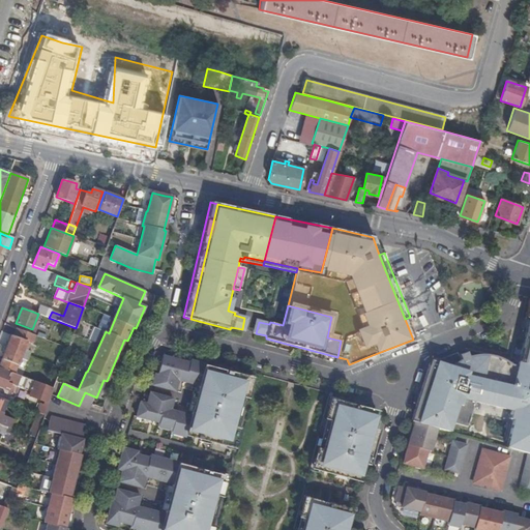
[(525,332),(519,362),(529,364),(529,307),(527,307),(525,318),(529,319),(525,332)]
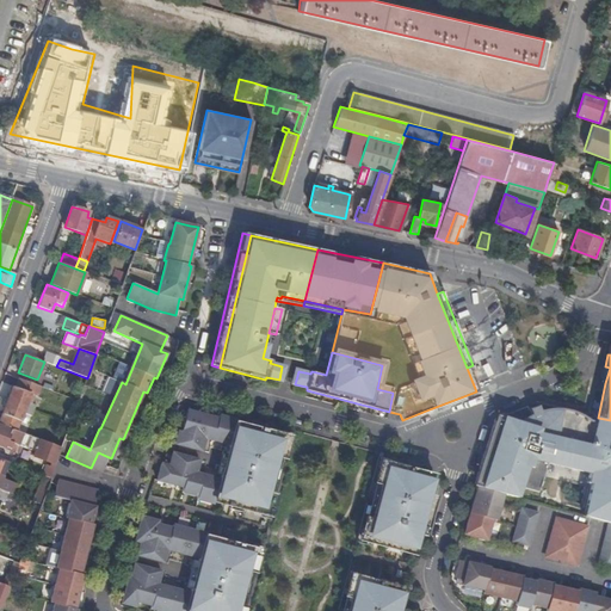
[(34,396),(38,386),(17,377),(13,388),(12,387),(7,401),(32,411),(35,406),(29,403),(31,395),(34,396)]
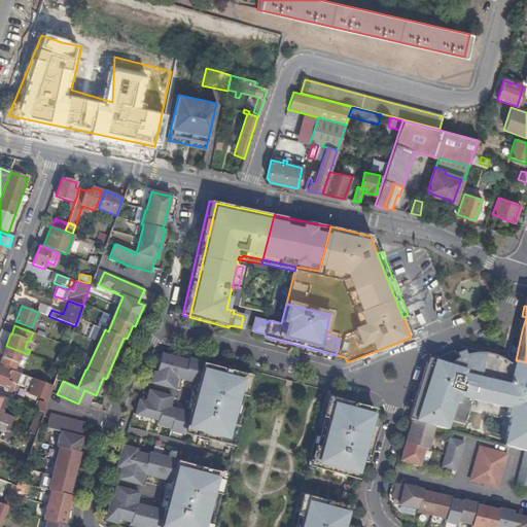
[(27,358),(28,354),(6,346),(0,361),(0,364),(13,370),(20,356),(27,358)]
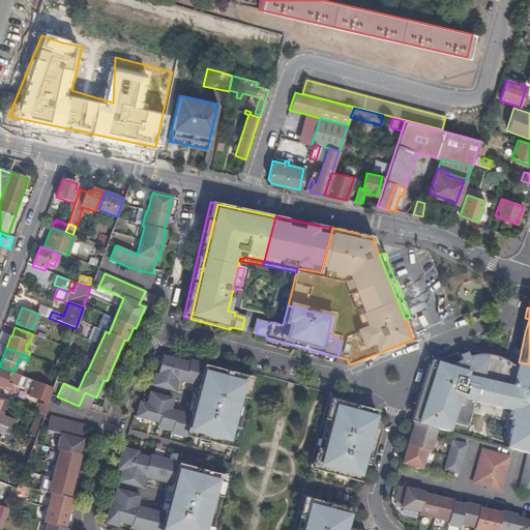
[(529,364),(519,362),(518,362),(517,366),(509,364),(507,363),(504,361),(502,360),(500,359),(497,358),(495,357),(493,357),(490,356),(488,356),(484,355),(481,355),(479,355),(477,355),(474,356),(471,356),(469,357),(468,357),(466,352),(458,355),(457,353),(429,364),(411,421),(414,422),(436,429),(447,432),(449,421),(467,425),(472,401),(511,409),(509,419),(512,419),(506,447),(527,453),(529,453),(529,364)]
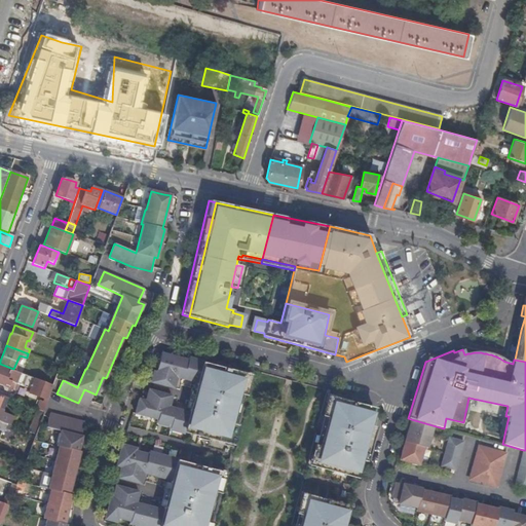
[(231,383),(234,373),(227,371),(202,365),(202,362),(188,358),(188,361),(164,353),(161,353),(160,353),(157,368),(157,367),(156,371),(153,371),(150,382),(174,388),(177,378),(197,383),(189,413),(168,407),(172,396),(148,389),(145,401),(139,399),(135,413),(135,414),(157,419),(156,424),(170,427),(170,430),(184,434),(185,430),(210,437),(209,438),(219,440),(231,383)]
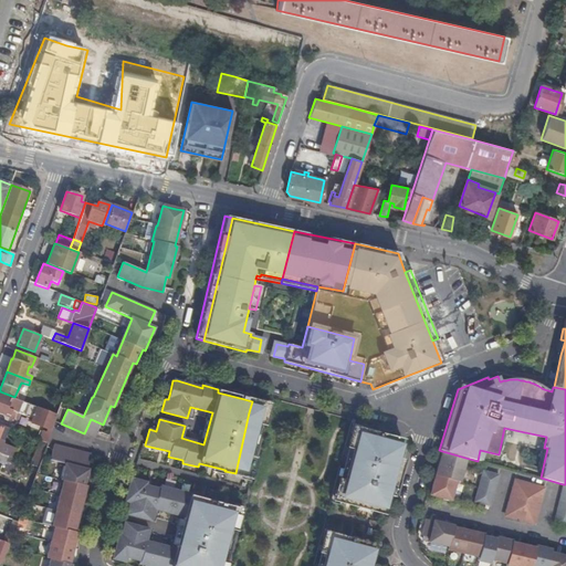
[(64,394),(67,385),(62,383),(59,391),(64,394)]
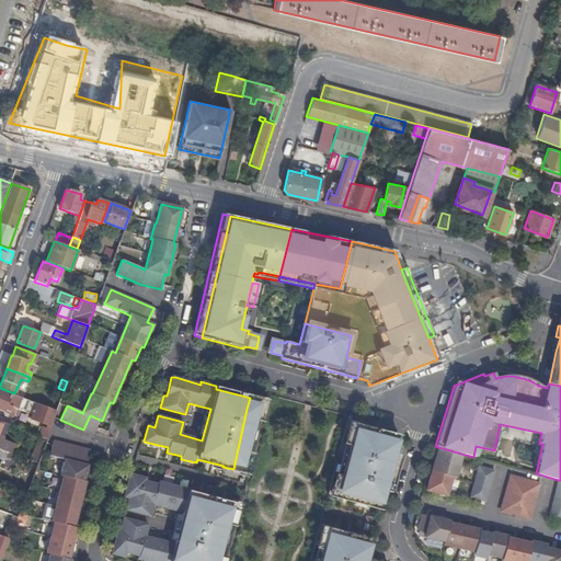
[(50,426),(56,411),(0,389),(0,410),(3,412),(4,410),(10,412),(8,416),(12,419),(16,409),(31,415),(30,419),(50,426)]
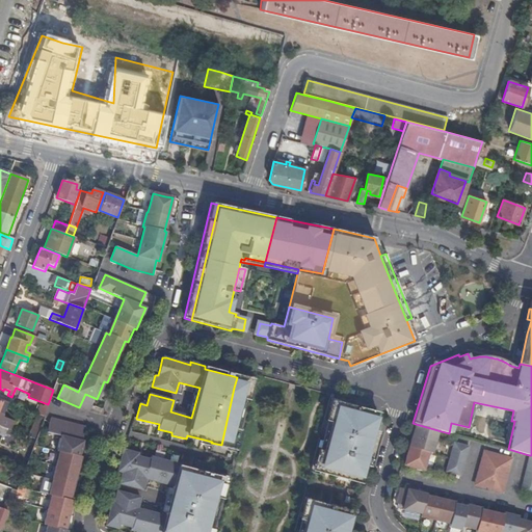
[(244,379),(237,377),(234,388),(221,445),(227,447),(229,441),(234,443),(236,431),(233,430),(241,396),(245,397),(248,386),(243,384),(244,379)]
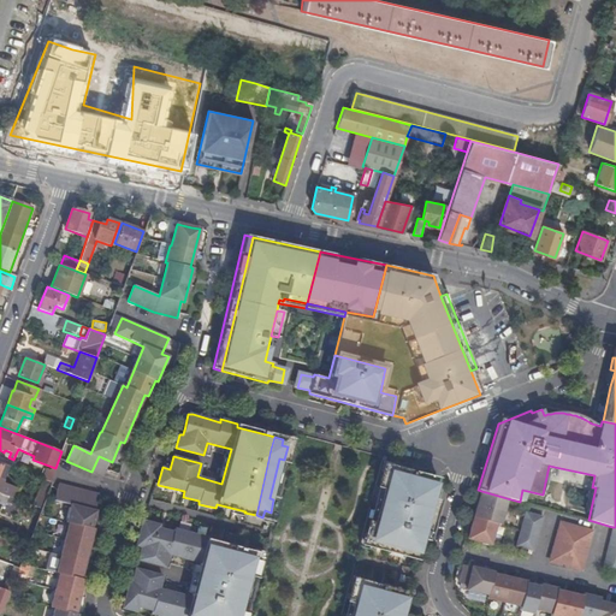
[(110,461),(99,456),(92,472),(102,477),(110,461)]
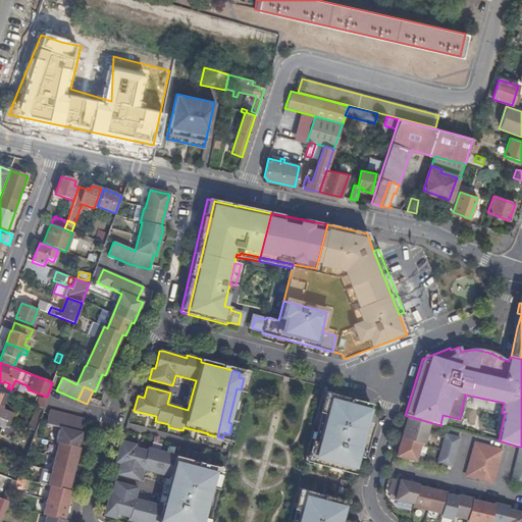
[(242,389),(241,389),(237,388),(228,422),(231,423),(232,423),(242,389)]
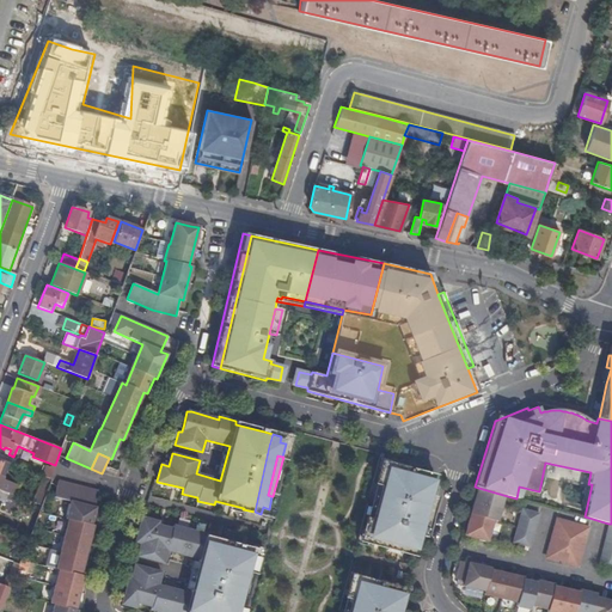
[(0,490),(7,494),(14,496),(19,485),(1,478),(7,465),(0,461),(0,490)]
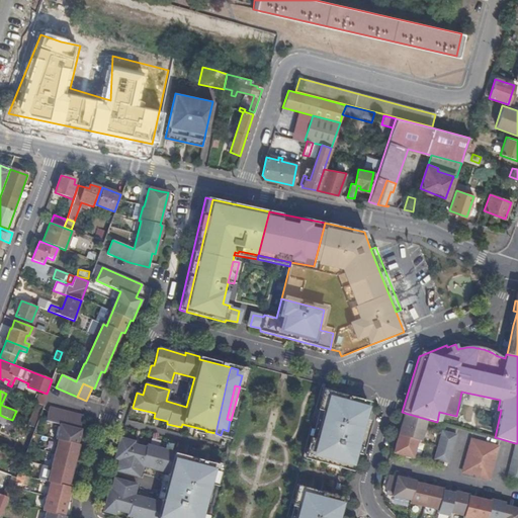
[(323,397),(320,408),(324,409),(315,442),(311,441),(309,452),(313,453),(312,458),(327,463),(327,462),(351,468),(355,453),(364,420),(368,405),(344,398),(344,397),(329,394),(328,399),(323,397)]
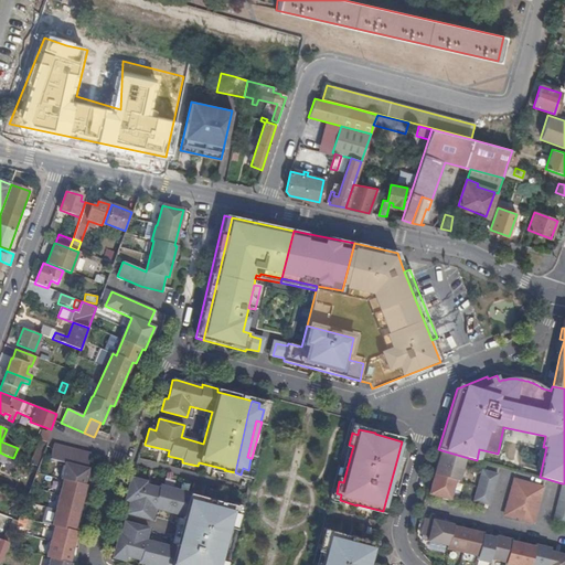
[(36,467),(45,443),(40,440),(31,465),(36,467)]
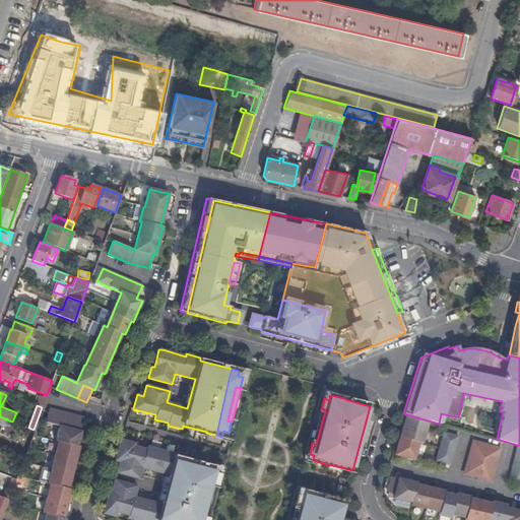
[(64,519),(65,518),(63,518),(71,489),(68,489),(79,446),(77,446),(80,432),(83,417),(50,408),(46,423),(60,427),(56,441),(58,442),(48,483),(50,484),(43,513),(46,513),(44,519),(64,519)]
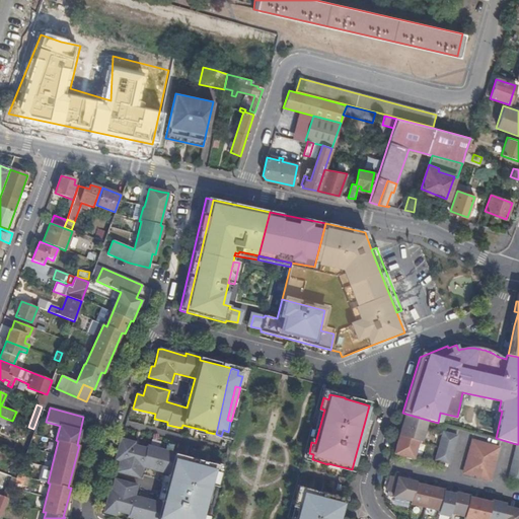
[(324,410),(320,409),(319,409),(310,442),(311,442),(315,443),(324,410)]
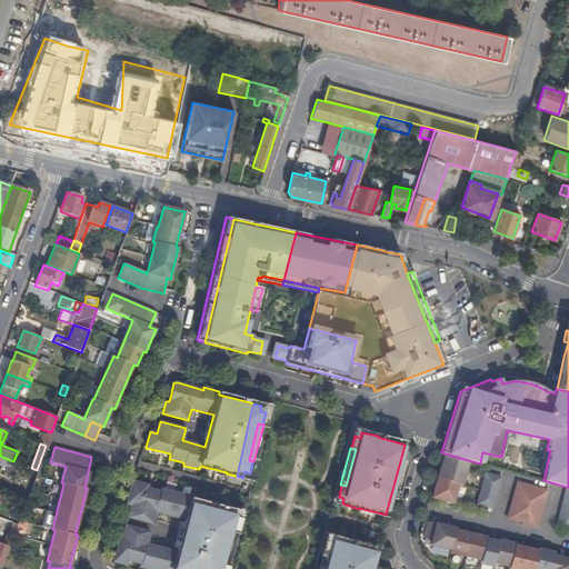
[(468,460),(445,453),(432,498),(453,503),(458,483),(462,485),(468,460)]
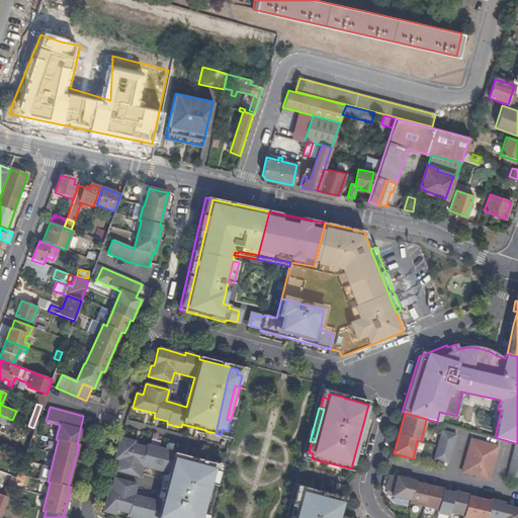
[(368,421),(364,420),(355,453),(359,454),(368,421)]
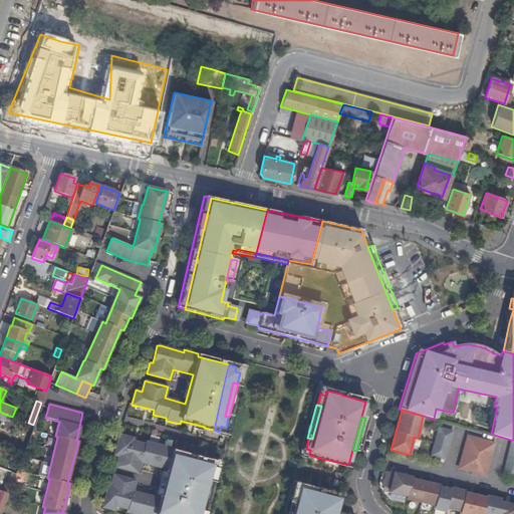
[(453,431),(439,428),(431,456),(445,459),(453,431)]
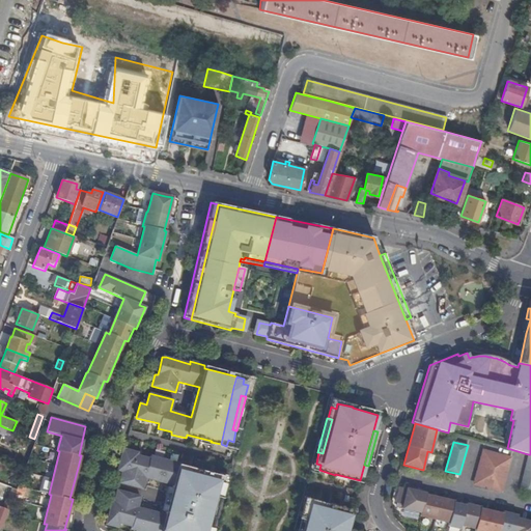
[(200,530),(214,475),(203,472),(203,473),(178,467),(179,464),(150,455),(149,458),(137,455),(137,452),(123,449),(117,470),(121,471),(118,482),(142,488),(145,478),(173,485),(166,514),(138,507),(140,497),(117,491),(114,501),(112,501),(111,506),(106,524),(117,527),(118,523),(132,526),(131,529),(138,530),(200,530)]
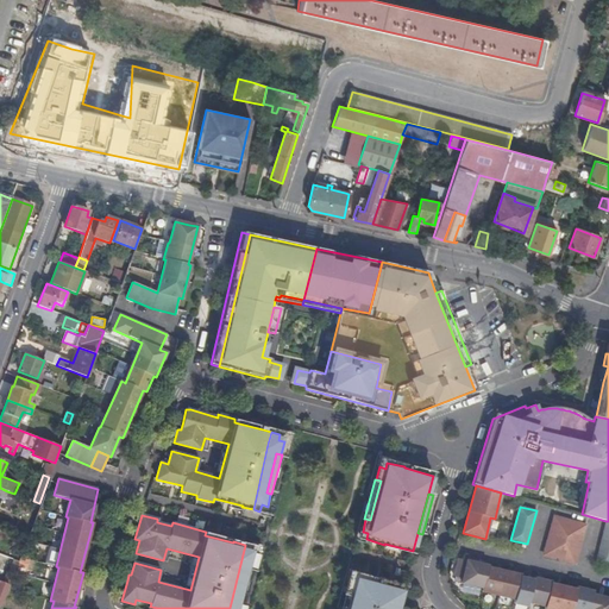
[(567,556),(576,558),(585,525),(553,516),(544,550),(553,552),(551,558),(566,562),(567,556)]
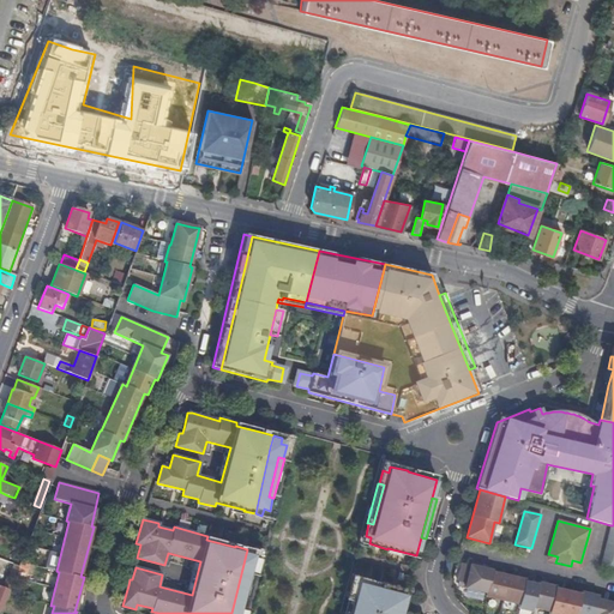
[(613,525),(611,525),(600,569),(613,571),(613,525)]
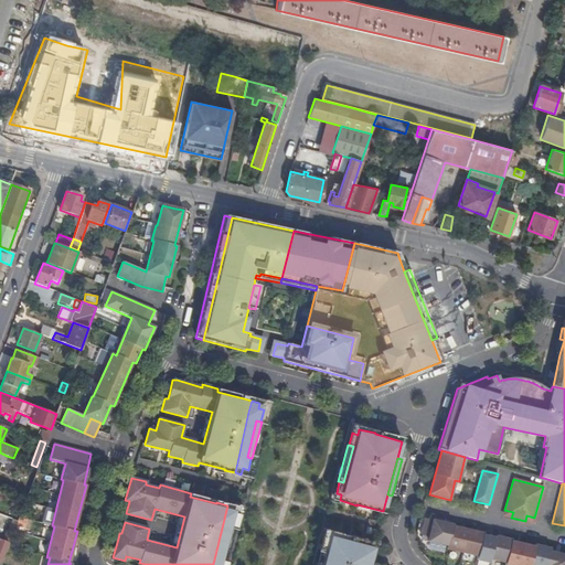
[(233,507),(227,505),(213,564),(222,564),(223,563),(220,562),(228,525),(233,526),(236,514),(231,513),(233,507)]
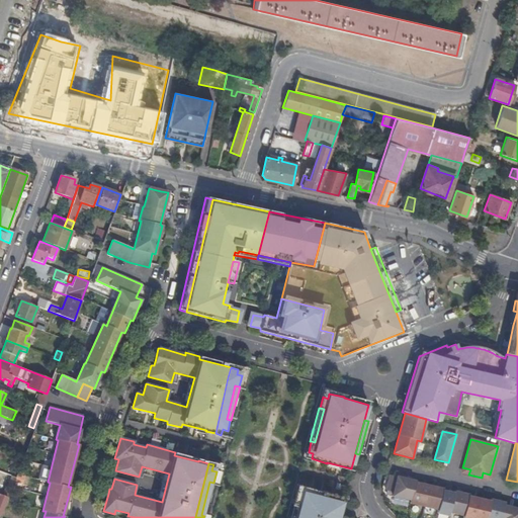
[(517,517),(517,509),(504,506),(504,503),(490,499),(490,501),(468,496),(468,495),(454,491),(453,493),(442,490),(443,489),(415,483),(415,481),(390,475),(385,491),(393,492),(392,496),(410,500),(409,503),(437,509),(436,513),(448,516),(449,512),(463,515),(462,517),(517,517)]
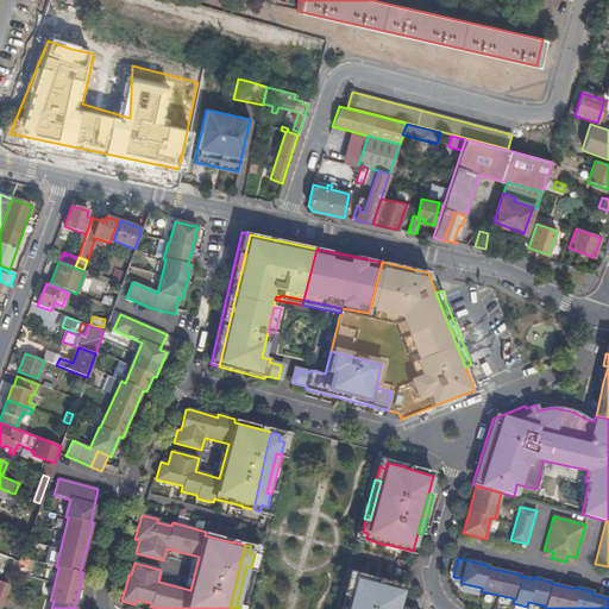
[(10,584),(18,562),(12,559),(2,582),(7,584),(10,584)]
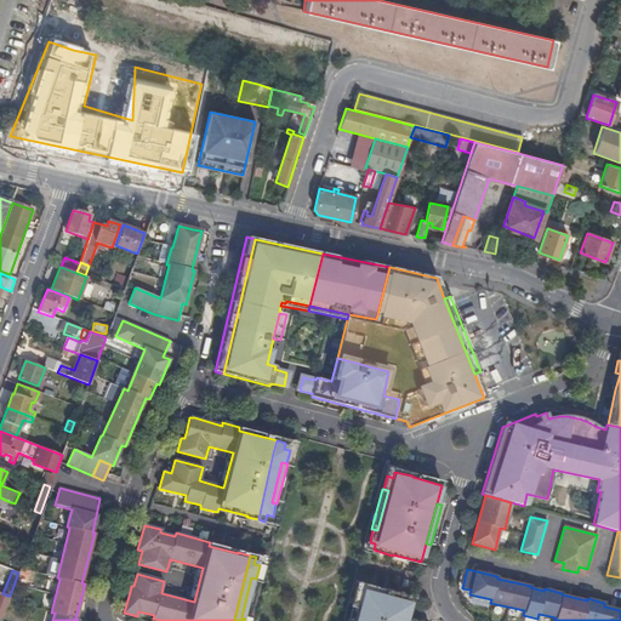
[(257,579),(256,579),(251,577),(241,617),(245,619),(246,619),(257,579)]
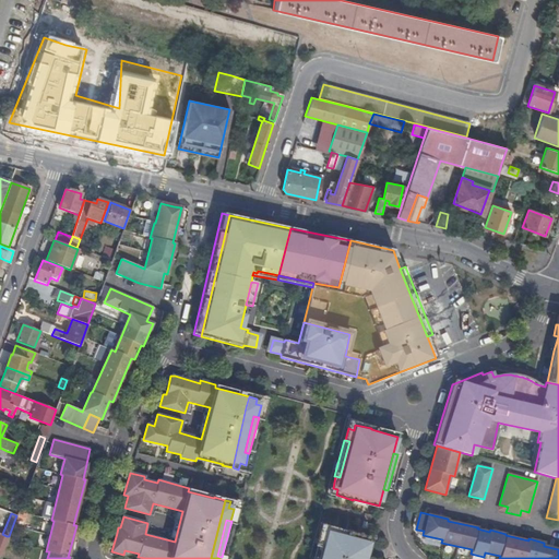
[(321,533),(318,544),(322,546),(318,558),(364,558),(366,557),(370,539),(344,533),(344,532),(328,528),(326,534),(321,533)]
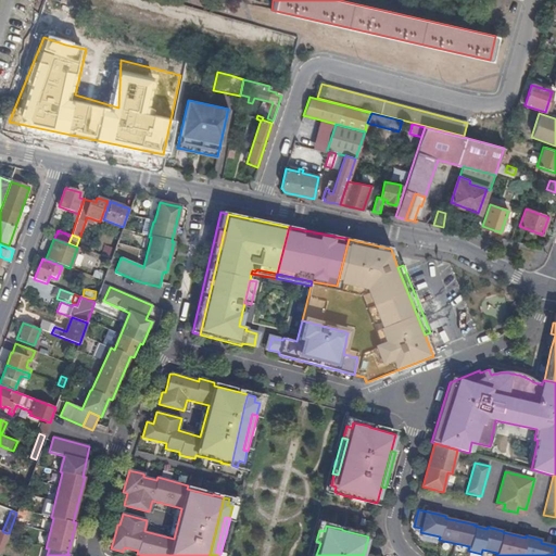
[(316,555),(320,543),(316,541),(315,541),(311,555),(316,555)]
